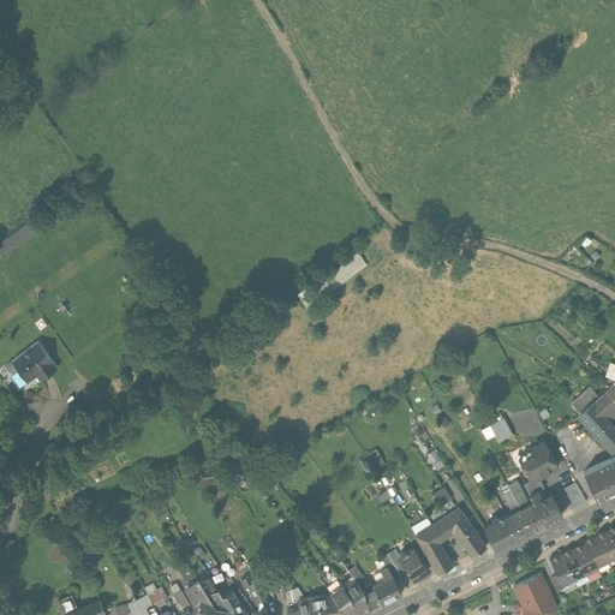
[(0,246),(5,254),(43,226),(35,215),(0,239),(0,246)]
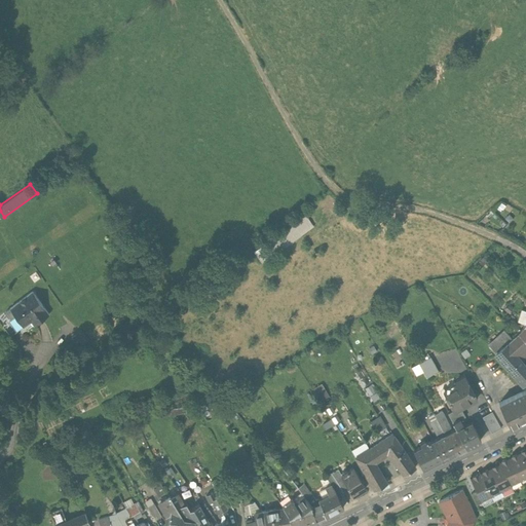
[(312,224),(305,213),(253,249),(261,260),(312,224)]
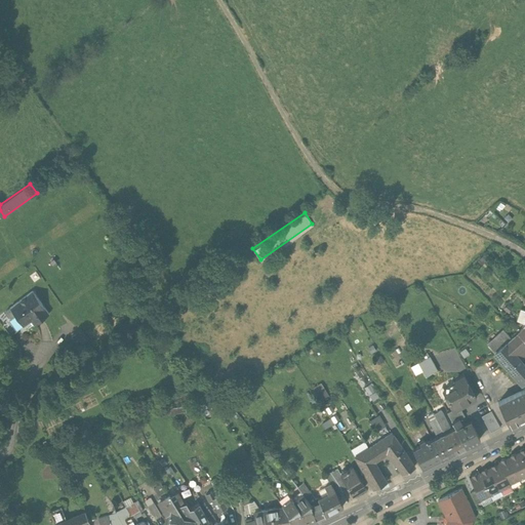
[(49,313),(32,290),(9,307),(5,311),(10,318),(14,314),(23,325),(31,319),(34,324),(49,313)]
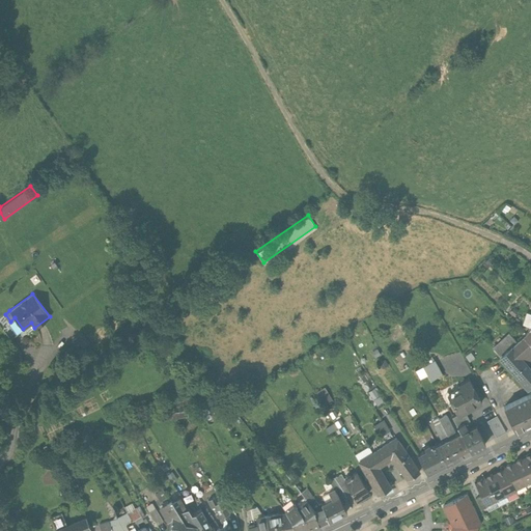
[(529,327),(530,320),(530,313),(525,312),(522,324),(529,327)]
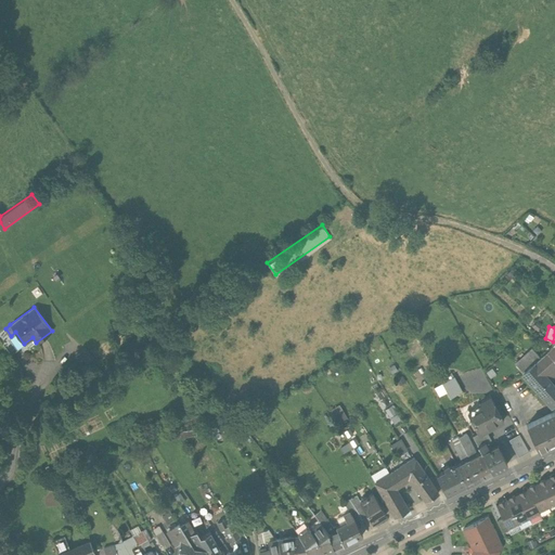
[(516,364),(523,372),(533,362),(540,357),(532,348),(516,364)]
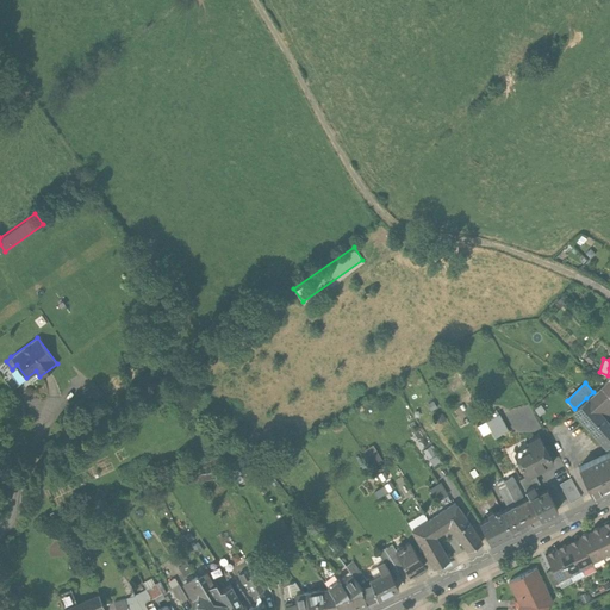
[(593,392),(586,398),(595,405),(605,418),(609,414),(609,394),(601,385),(593,392)]
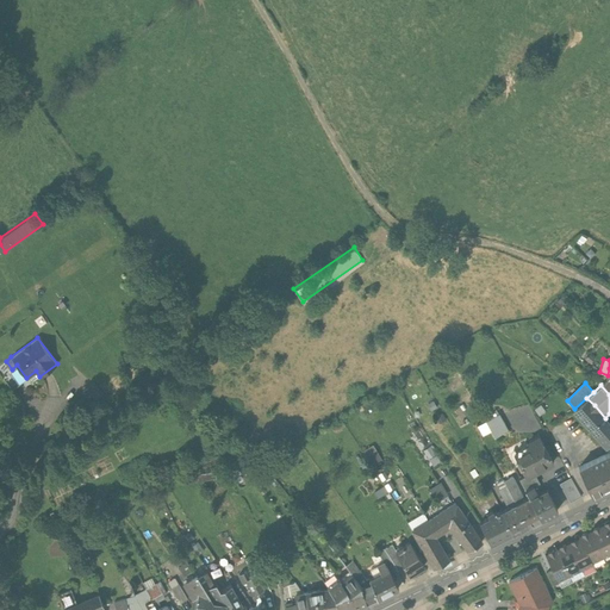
[(595,405),(586,398),(574,409),(604,444),(609,439),(609,423),(605,418),(595,405)]
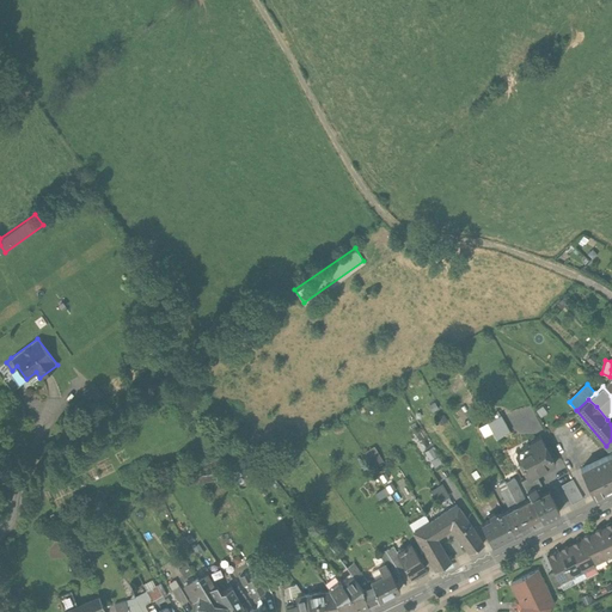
[(432,411),(438,408),(434,401),(427,404),(432,411)]
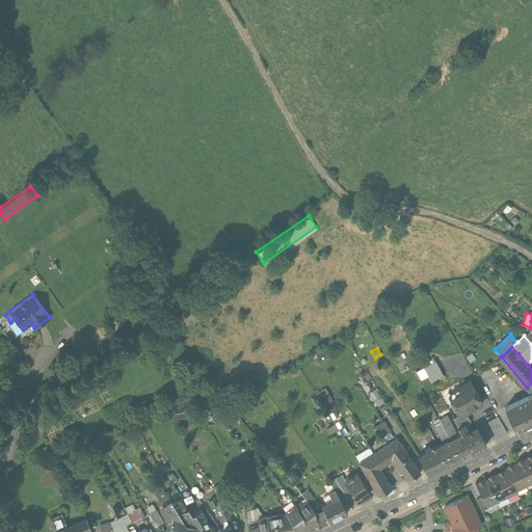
[(386,360),(379,363),(382,368),(389,365),(386,360)]
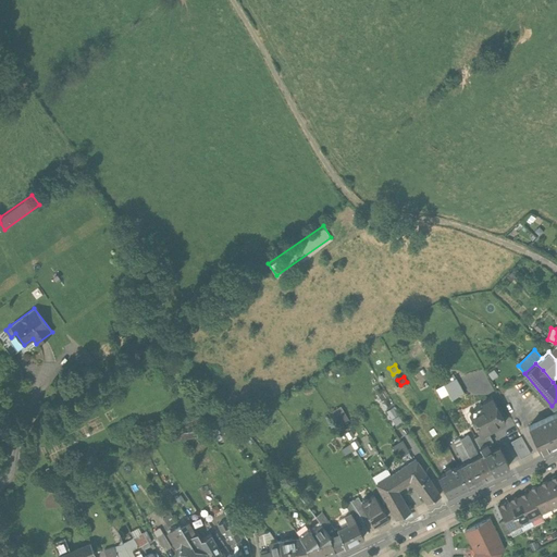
[(463,392),(455,378),(435,388),(441,397),(447,393),(452,398),(463,392)]
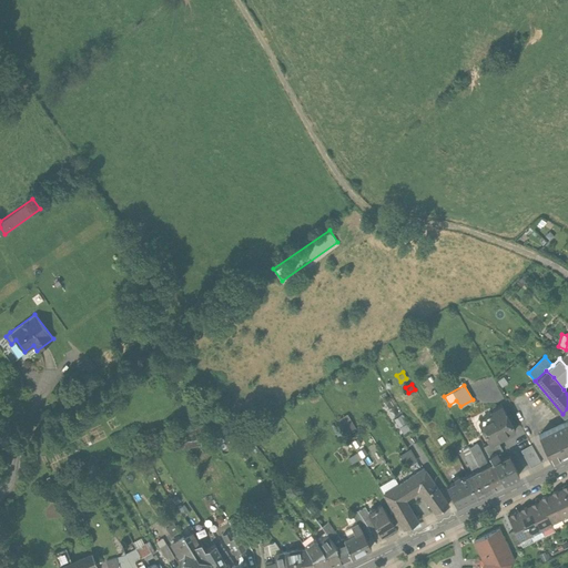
[(478,422),(489,443),(489,444),(494,442),(515,429),(501,406),(490,412),(493,414),(478,422)]
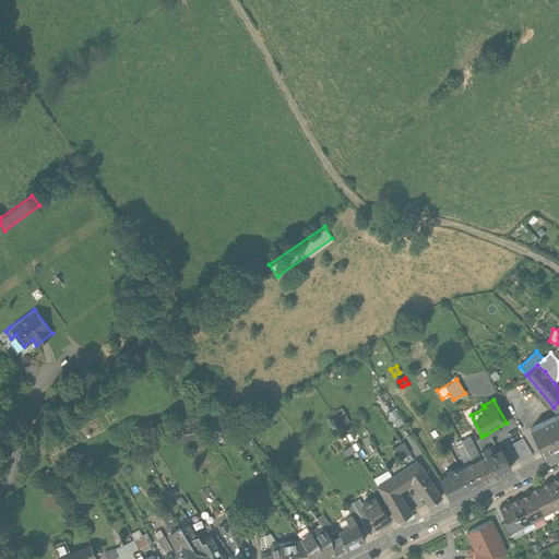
[(349,420),(341,406),(332,412),(341,426),(349,420)]
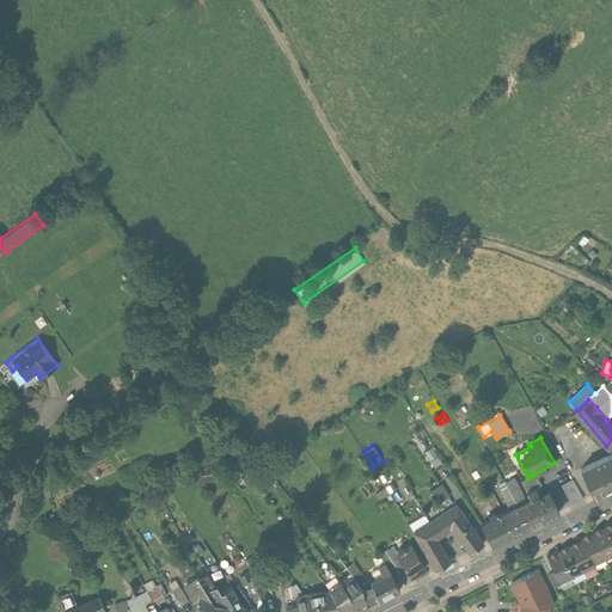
[(441,464),(430,447),(423,452),(434,467),(441,464)]
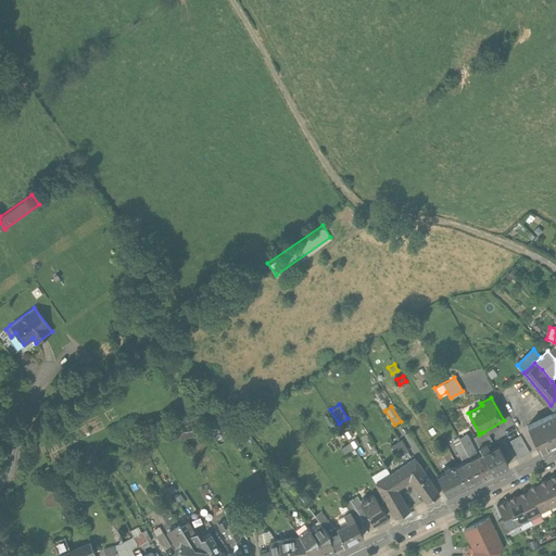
[(555,411),(527,425),(539,449),(555,440),(555,411)]
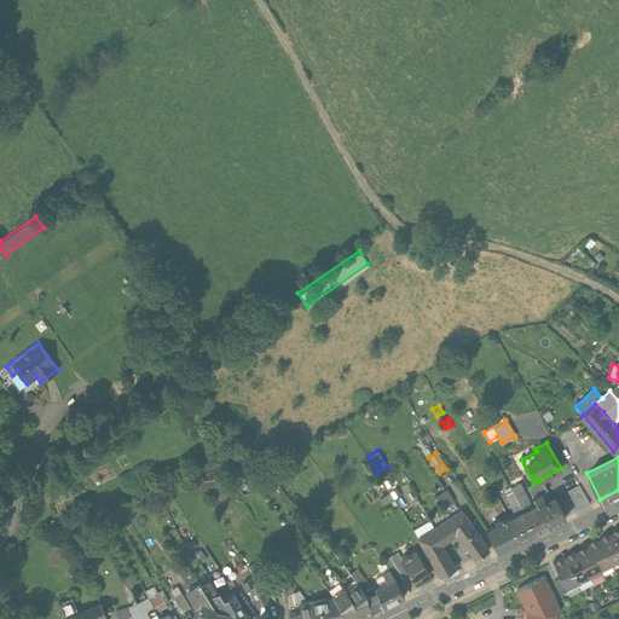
[(218,485),(217,478),(194,481),(198,487),(218,485)]
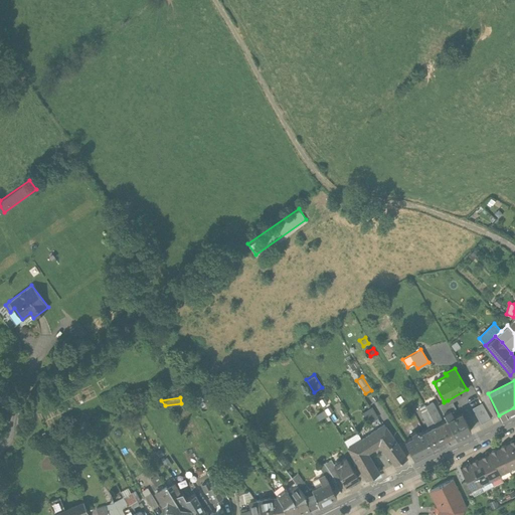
[(438,404),(443,412),(449,409),(450,410),(455,407),(452,401),(449,402),(448,400),(444,402),(444,401),(438,404)]
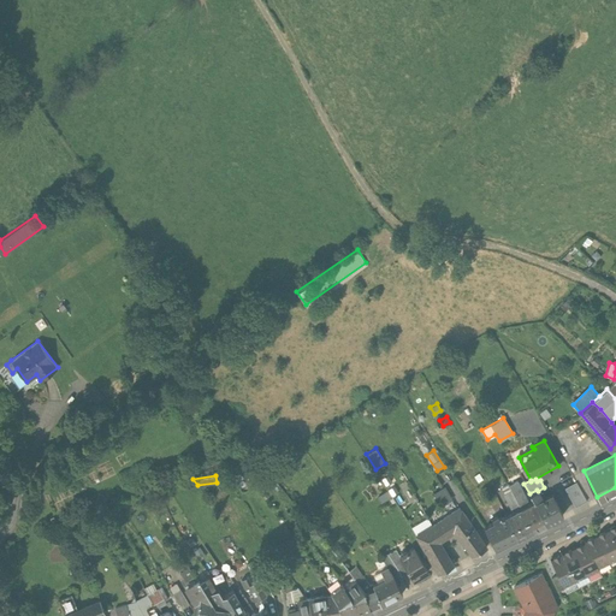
[(509,485),(510,489),(521,509),(529,504),(526,504),(526,498),(517,480),(509,485)]
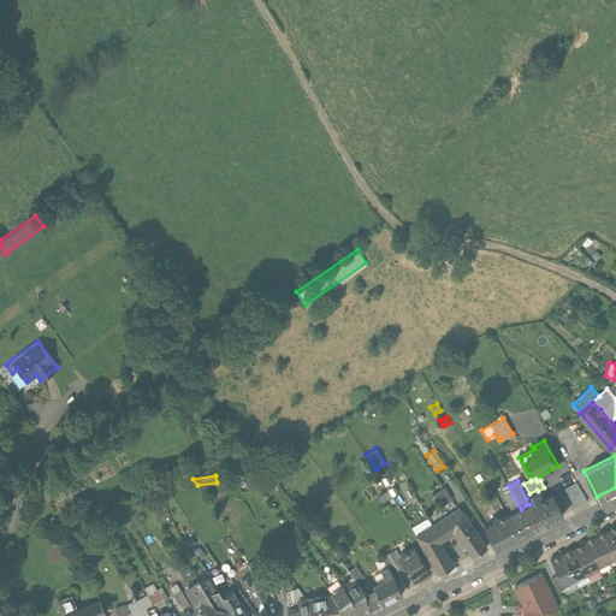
[(392,499),(402,493),(403,495),(409,491),(404,481),(397,486),(396,484),(386,490),(390,496),(392,499)]
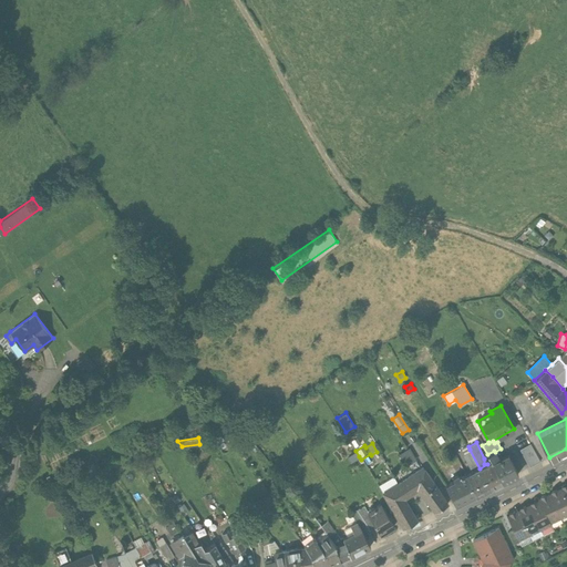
[(539,461),(529,444),(519,449),(529,466),(539,461)]
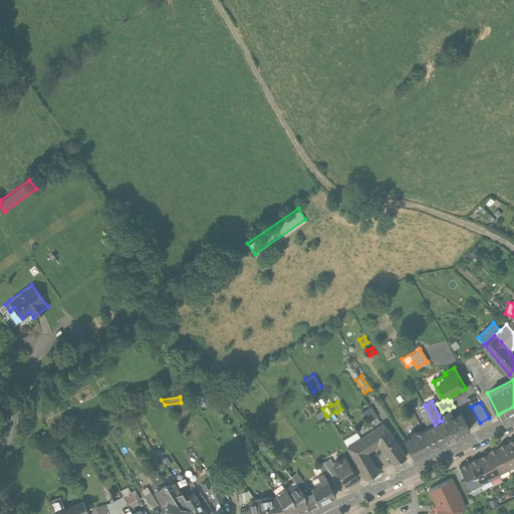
[(367,423),(376,417),(370,406),(360,412),(367,423)]
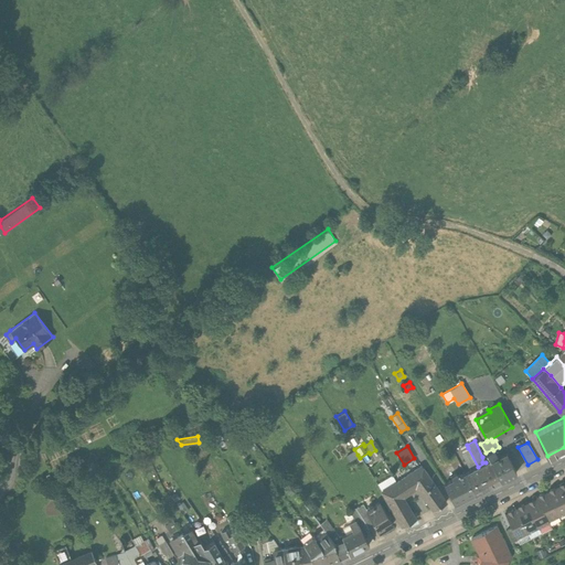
[(469,471),(478,467),(468,448),(461,452),(469,467),(471,468),(469,471)]
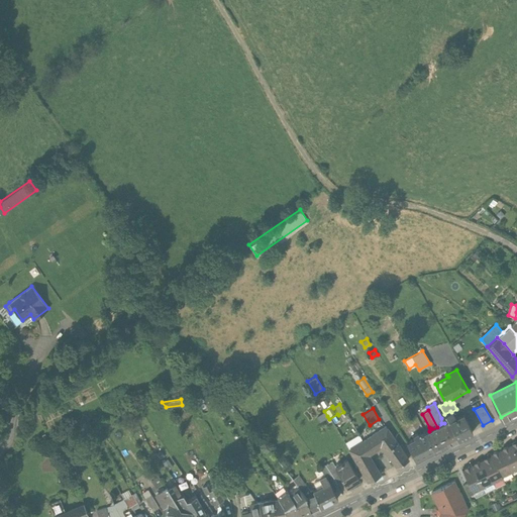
[(327,416),(324,411),(316,416),(319,421),(327,416)]
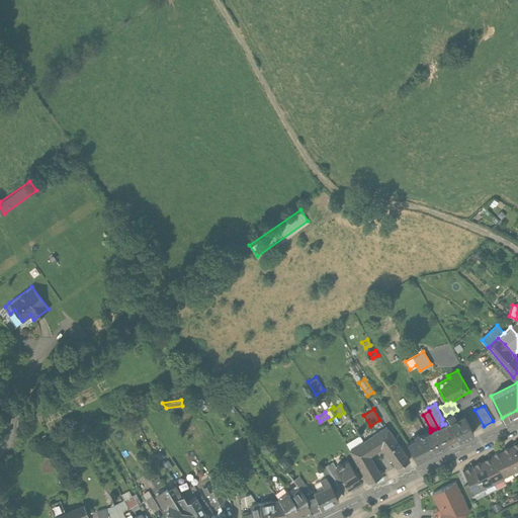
[(446,417),(449,422),(459,440),(472,433),(463,416),(462,416),(455,419),(452,413),(446,417)]
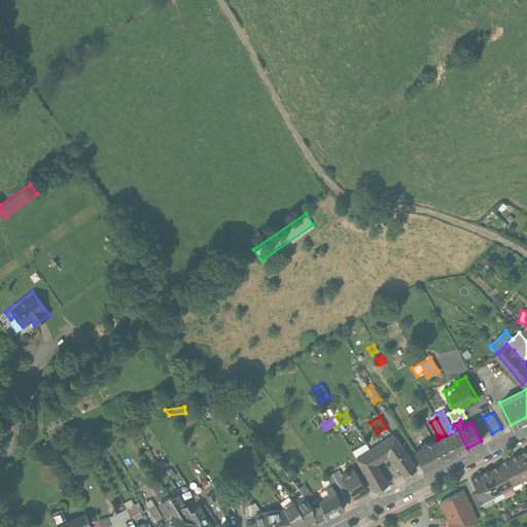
[(86,421),(76,425),(79,431),(89,427),(86,421)]
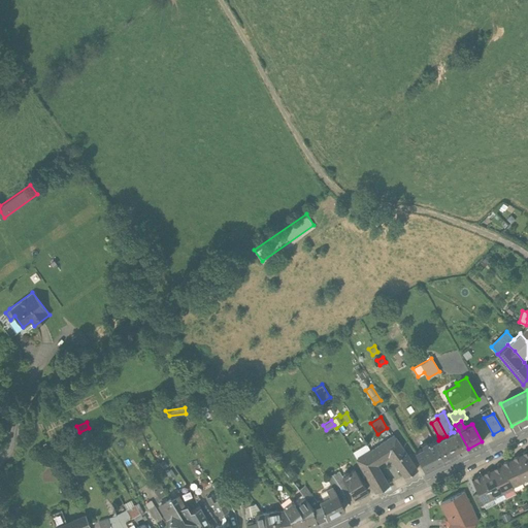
[(345,424),(344,423),(336,428),(341,436),(350,432),(345,424)]
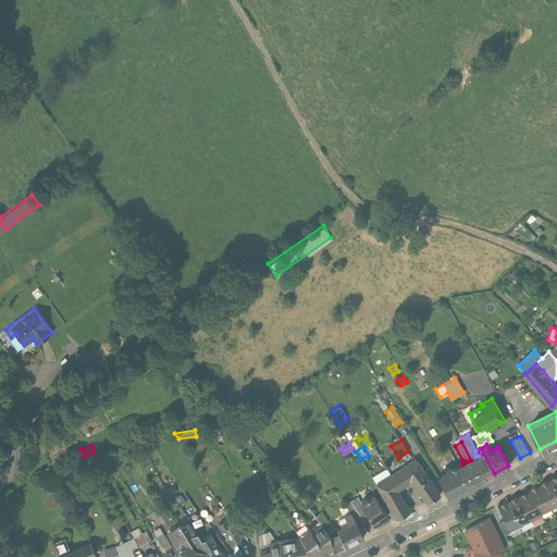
[(479,456),(471,460),(481,479),(494,473),(483,454),(479,456)]
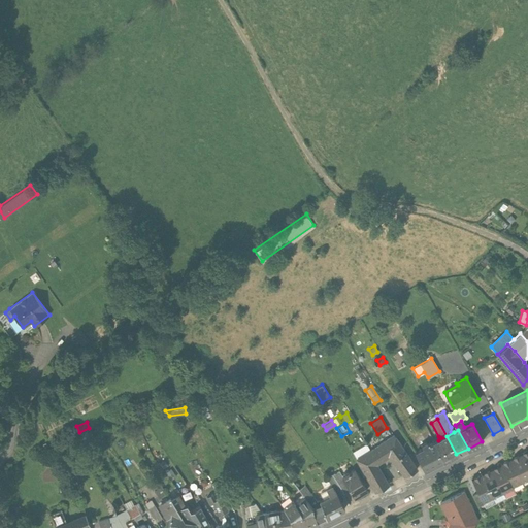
[(356,458),(375,492),(388,485),(376,464),(389,456),(404,475),(417,469),(393,434),(374,446),(373,443),(367,447),(369,450),(356,458)]
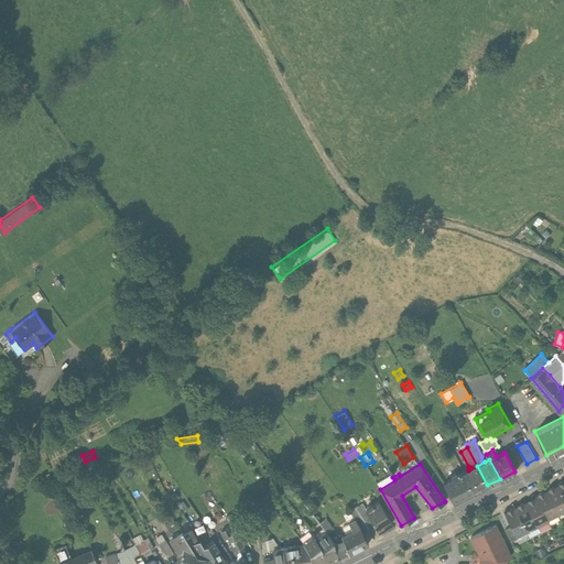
[(468,470),(464,472),(474,491),(487,485),(477,466),(468,470)]
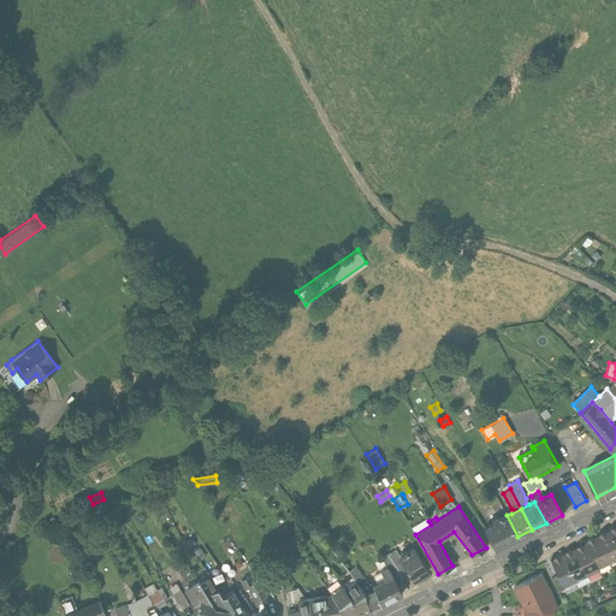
[(495,548),(517,537),(507,515),(499,520),(498,516),(491,520),(493,522),(484,527),(495,548)]
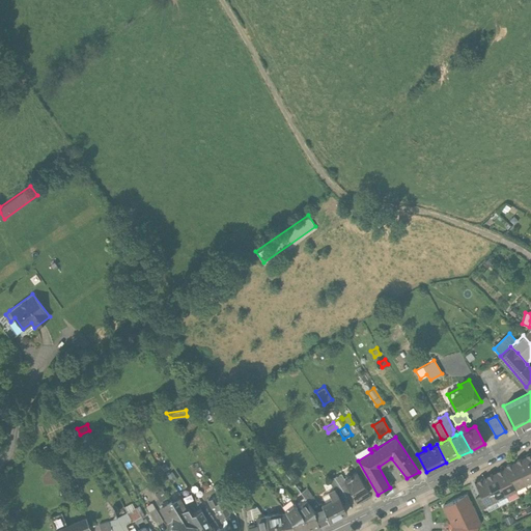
[(525,483),(530,480),(530,472),(524,456),(513,462),(525,483)]
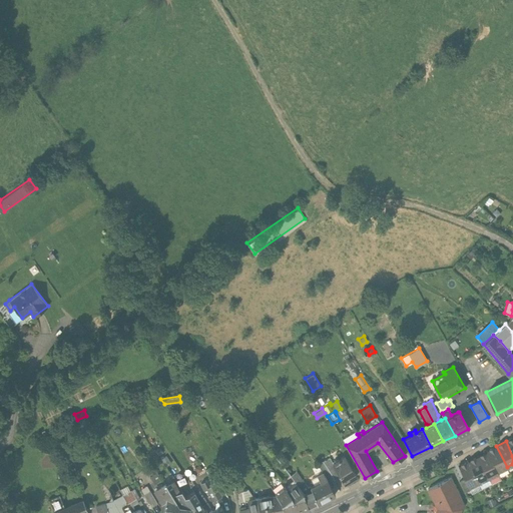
[(497,472),(507,467),(496,446),(487,451),(487,452),(497,472)]
